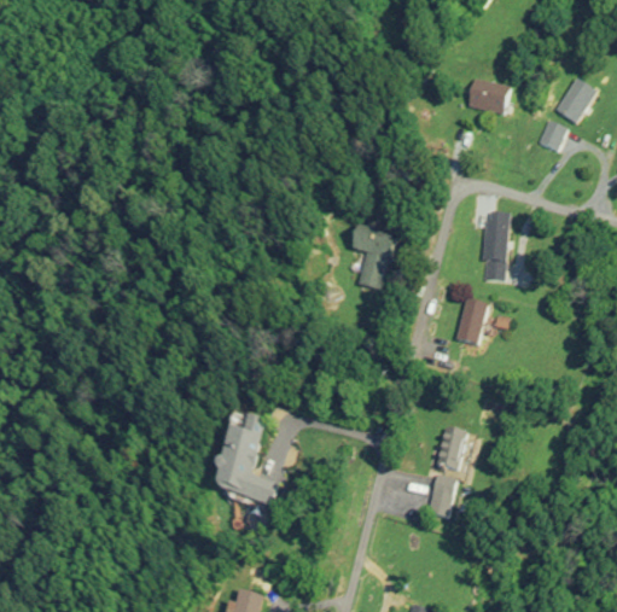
[(464,103),(500,115),(508,88),(472,76),(464,103)]
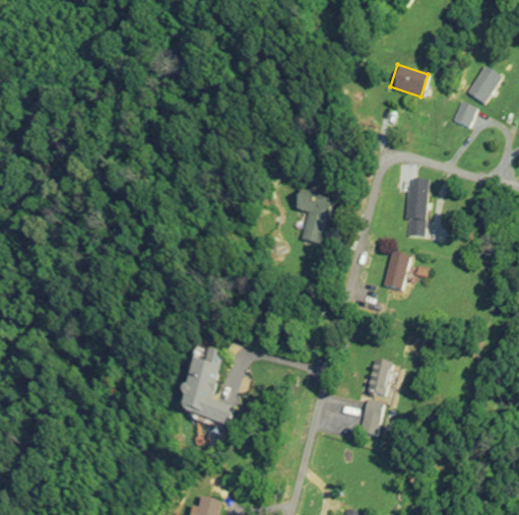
[(482,104),(500,77),(482,65),(465,91),(482,104)]
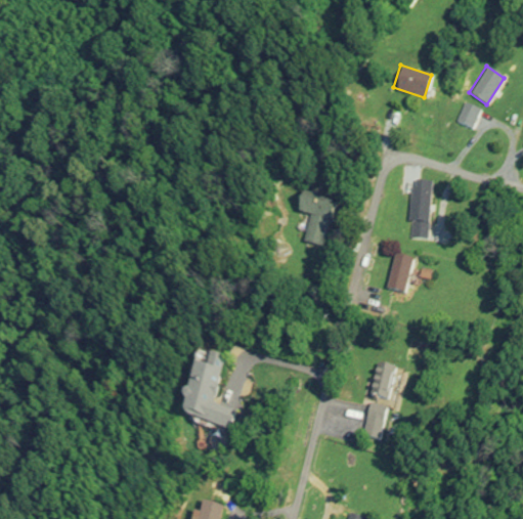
[(454,119),(470,126),(479,107),(464,100),(454,119)]
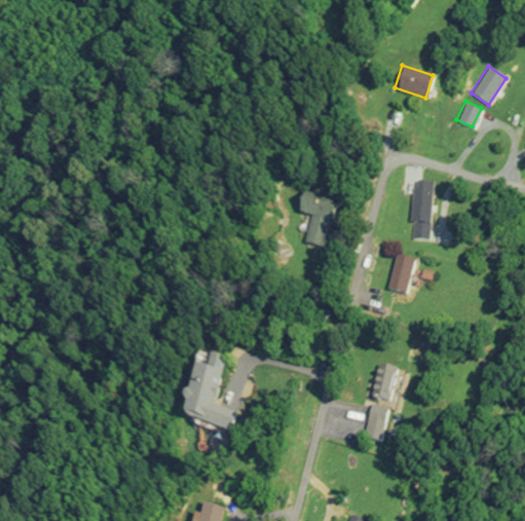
[(428,237),(430,192),(410,191),(409,237),(428,237)]
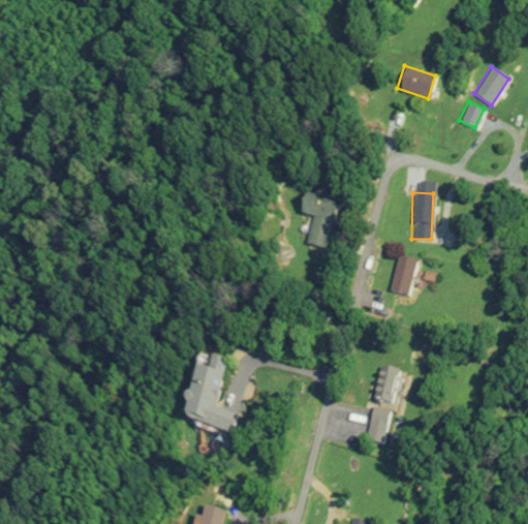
[(327,247),(332,209),(300,205),(298,214),(310,216),(306,245),(327,247)]
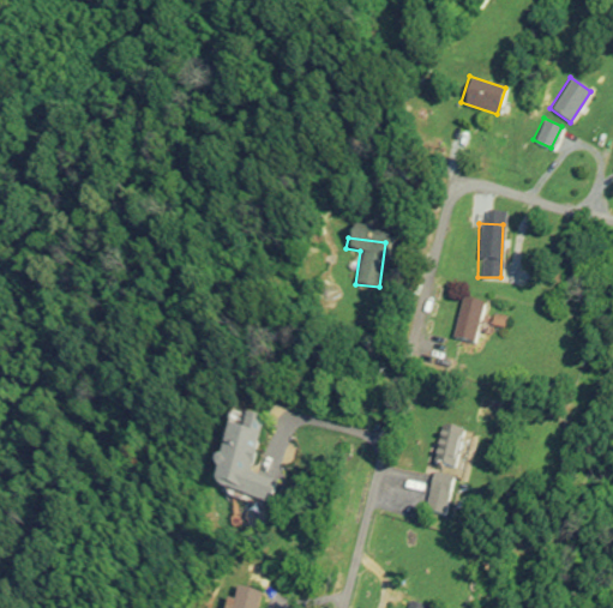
[(450,336),(472,342),(482,302),(461,296),(450,336)]
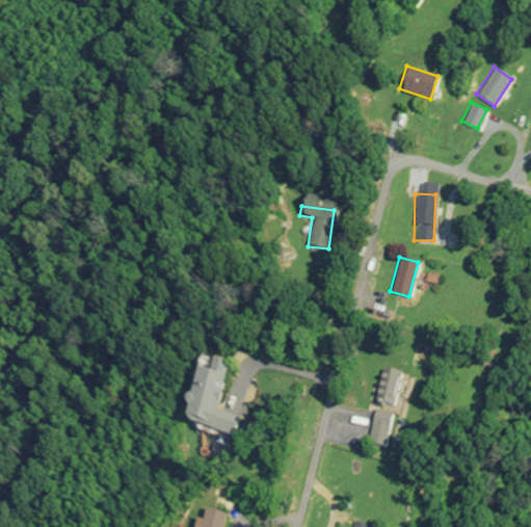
[(232,435),(236,415),(215,411),(224,365),(196,359),(183,425),(232,435)]
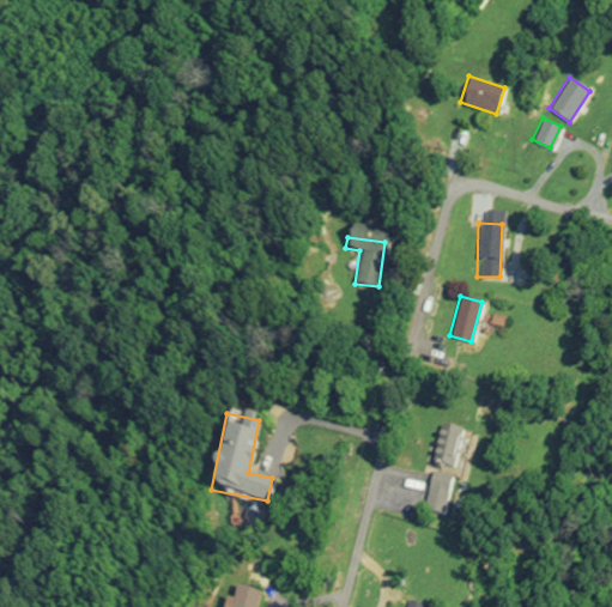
[(420,516),(441,519),(449,471),(450,471),(458,428),(436,424),(420,516)]
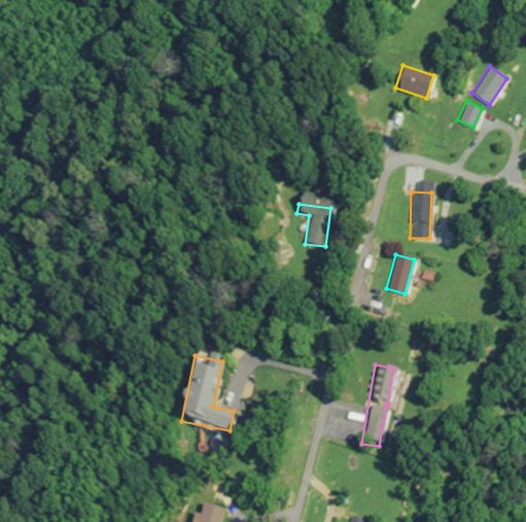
[(217,521),(220,508),(199,503),(195,521),(217,521)]
